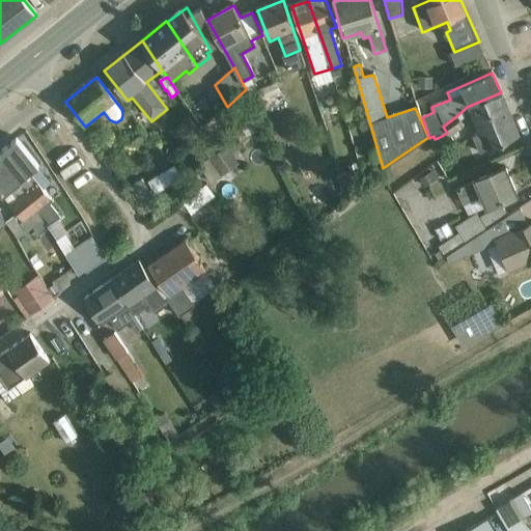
[(419,78),(418,89),(432,90),(432,79),(419,78)]
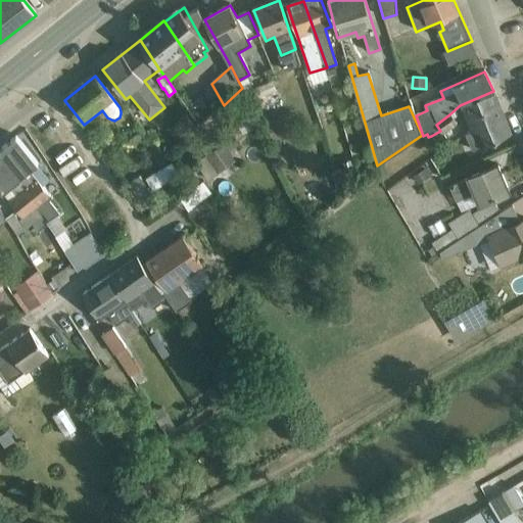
[(273,82),(252,91),(257,100),(277,92),(273,82)]
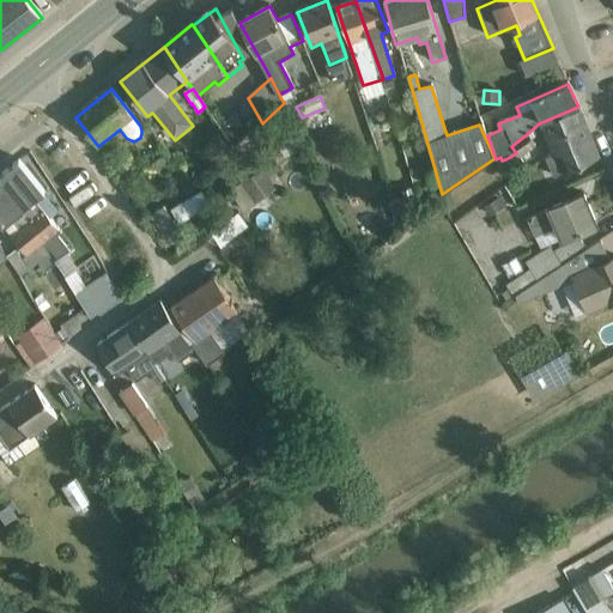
[(556,175),(600,156),(578,107),(539,123),(552,152),(546,156),(556,175)]
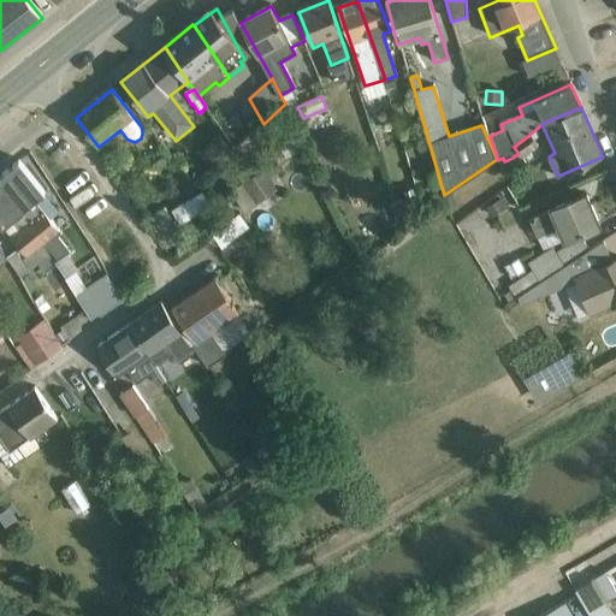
[(539,147),(529,135),(514,147),(519,154),(508,160),(519,173),(528,166),(522,159),(539,147)]
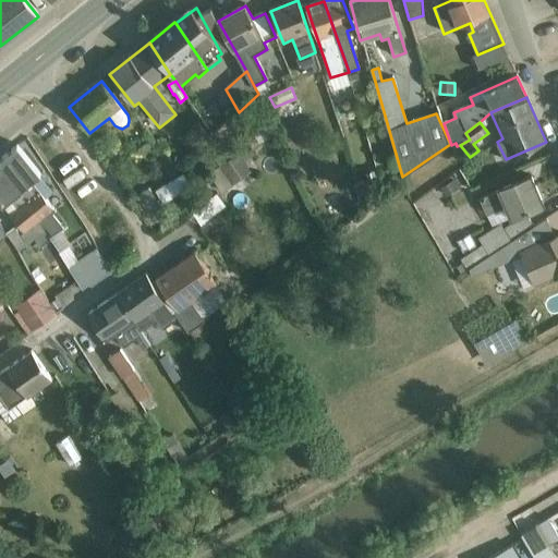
[(208,135),(199,125),(185,138),(194,148),(208,135)]
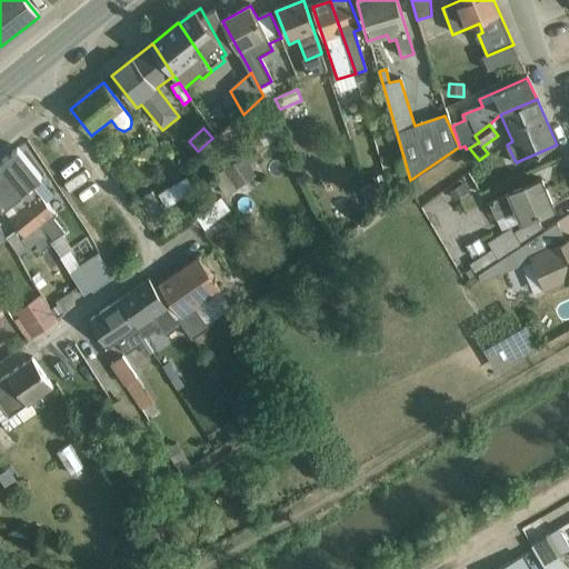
[(160,160),(151,147),(141,153),(149,167),(160,160)]
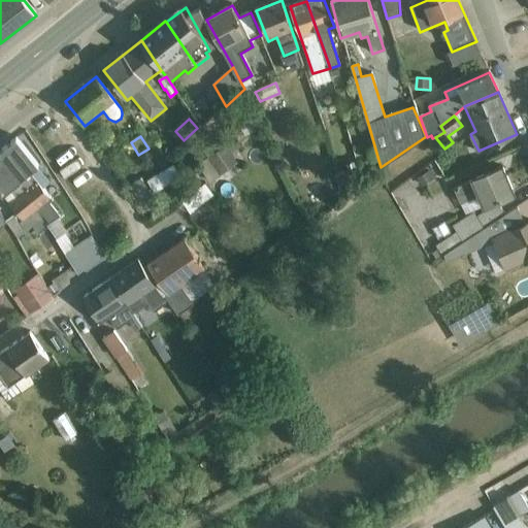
[(30,174),(38,168),(17,140),(0,154),(0,156),(44,218),(51,226),(60,218),(50,204),(53,202),(30,174)]
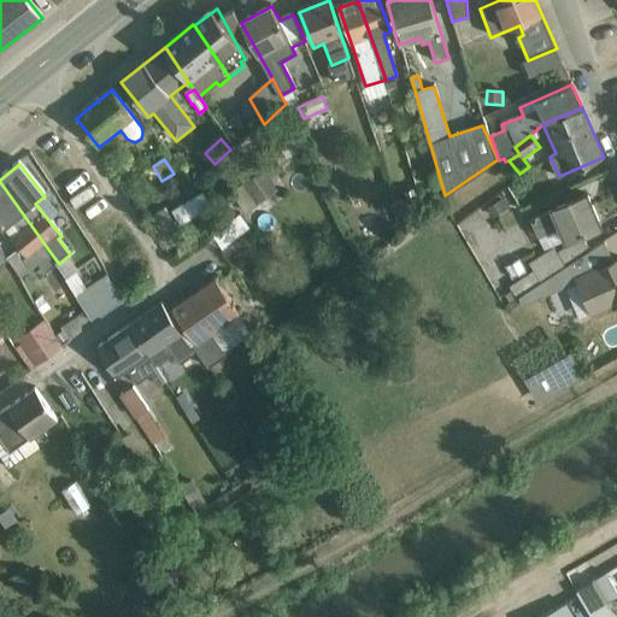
[(264,171),(231,194),(246,215),(278,192),(275,187),(282,182),(274,170),(266,175),(264,171)]
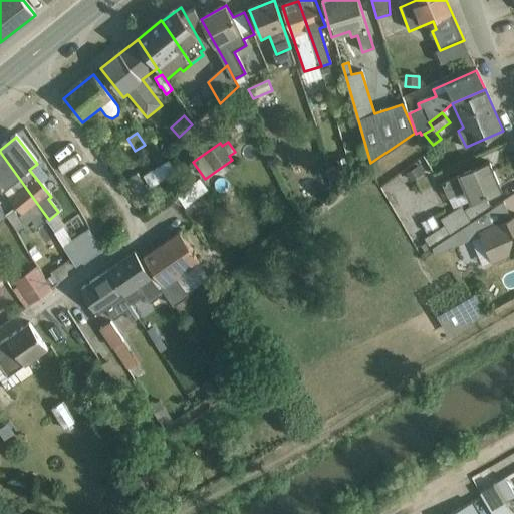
[(43,212),(0,152),(0,188),(20,214),(17,217),(13,210),(6,216),(17,233),(31,222),(36,229),(45,222),(40,215),(43,212)]
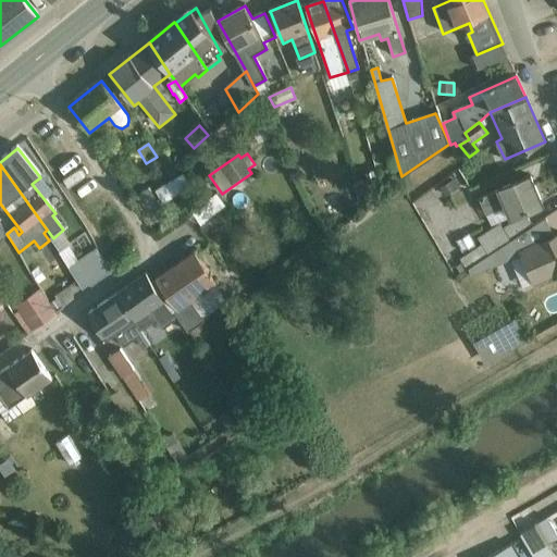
[(193,188),(184,174),(156,192),(164,206),(193,188)]
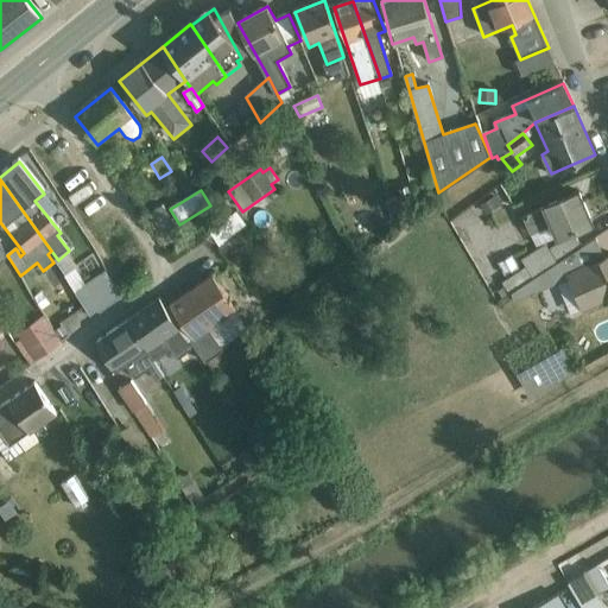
[(556,238),(593,221),(580,191),(523,215),(537,245),(556,236),(556,238)]
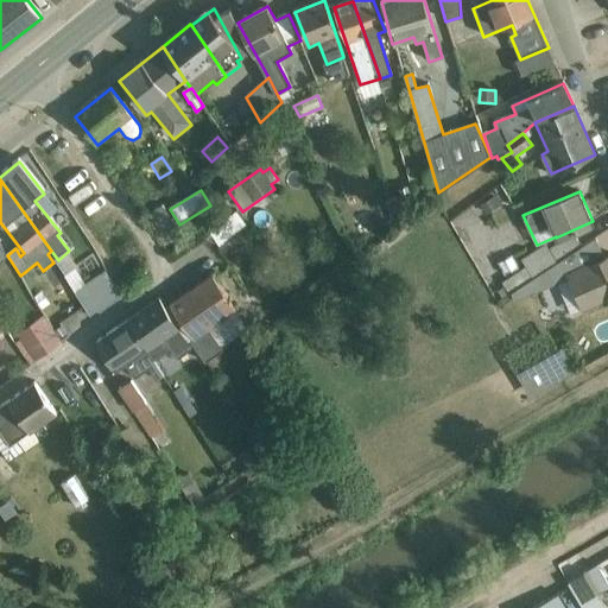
[(477,204),(453,213),(462,241),(487,233),(477,204)]
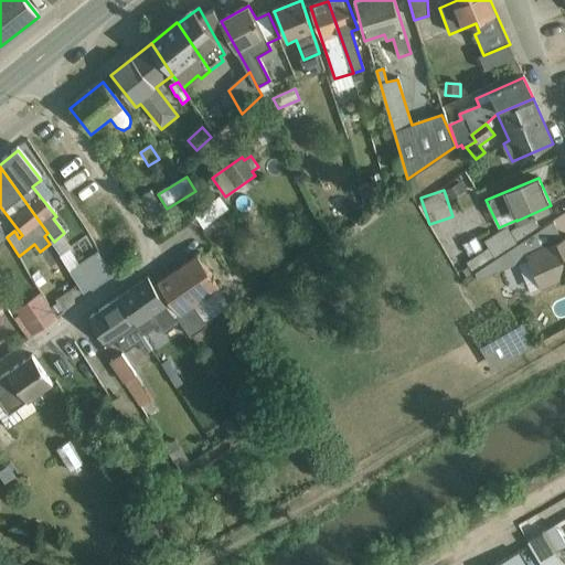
[(93,191),(74,198),(76,208),(96,202),(93,191)]
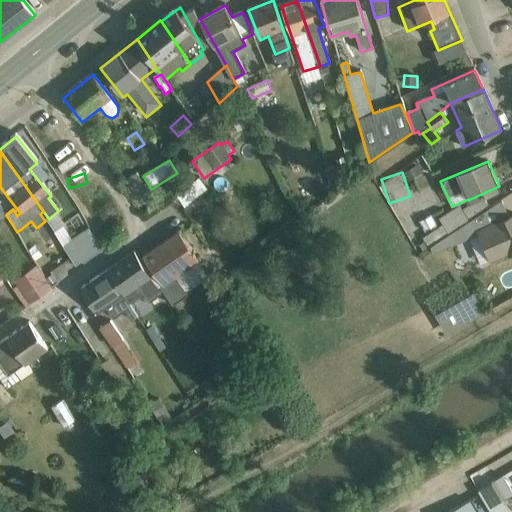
[(151,196),(137,174),(126,181),(140,202),(151,196)]
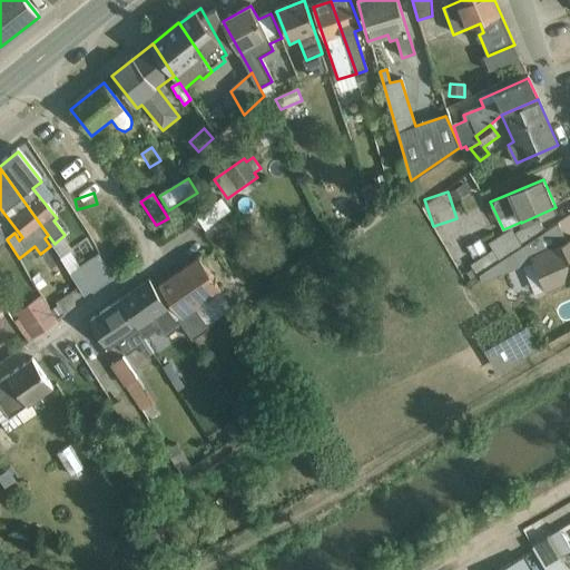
[(223,198),(197,217),(206,231),(232,212),(223,198)]
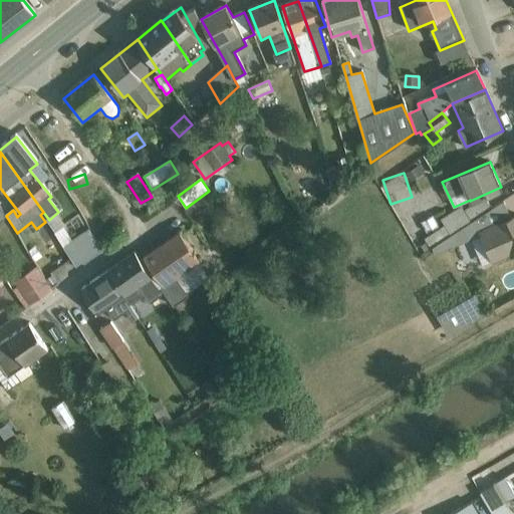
[(445,225),(425,237),(428,242),(422,246),(426,252),(433,247),(493,208),(485,197),(465,210),(462,205),(441,219),(445,225)]
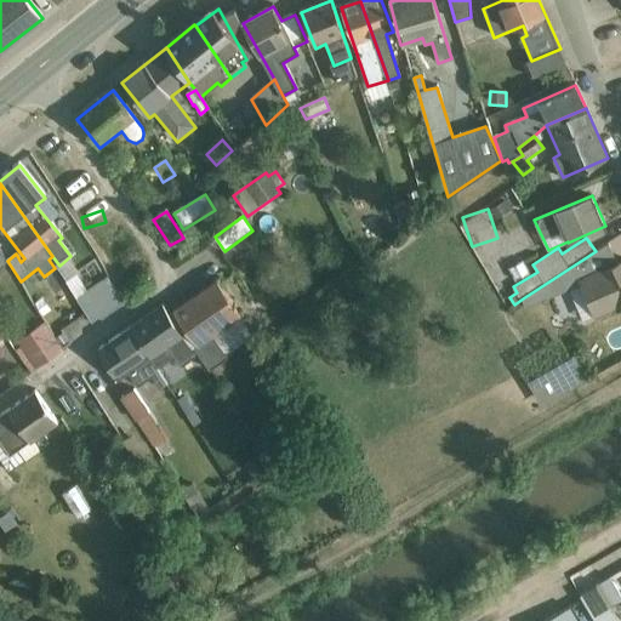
[(616,309),(620,306),(620,261),(619,263),(609,241),(596,251),(523,298),(527,306),(569,288),(582,319),(594,314),(596,317),(615,307),(616,309)]
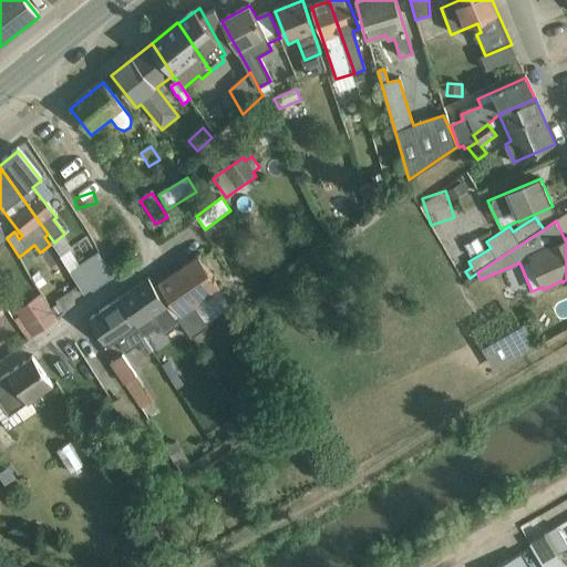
[(485,249),(478,237),(465,244),(472,256),(485,249)]
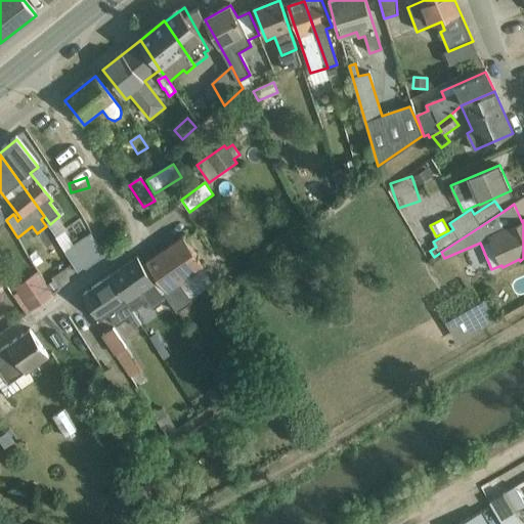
[(104,253),(91,232),(64,252),(78,271),(104,253)]
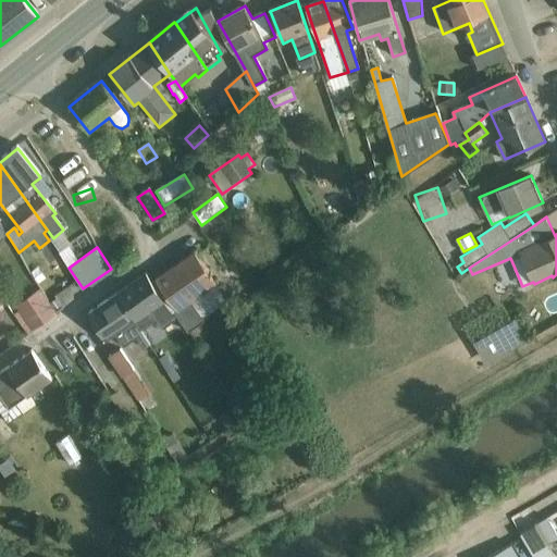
[(189,331),(230,300),(215,283),(219,282),(196,251),(157,279),(165,292),(161,294),(164,298),(163,299),(171,309),(173,308),(178,317),(189,331)]
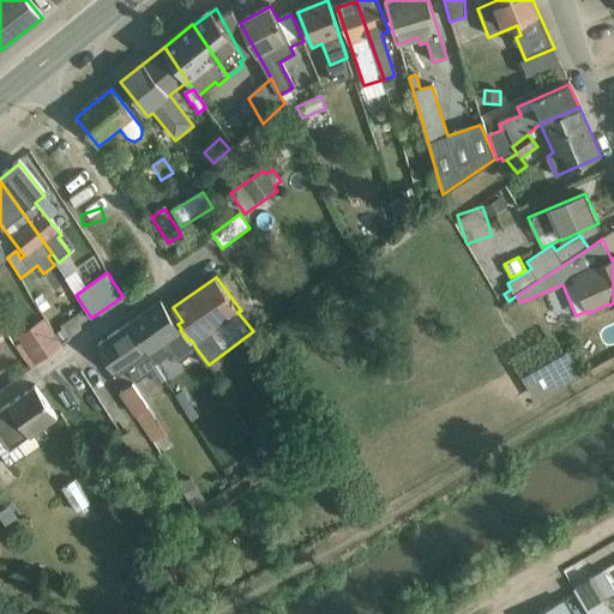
[(181,329),(178,324),(162,300),(130,323),(155,361),(173,350),(179,360),(197,349),(191,339),(188,341),(180,330),(181,329)]
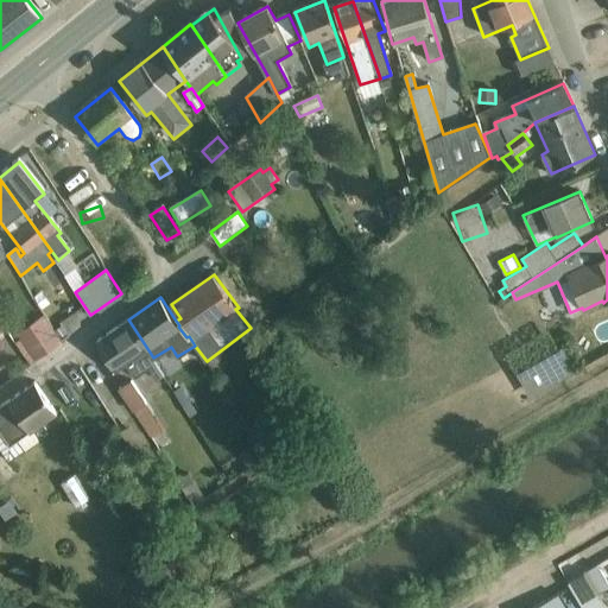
[(61,340),(44,315),(17,331),(36,359),(61,340)]
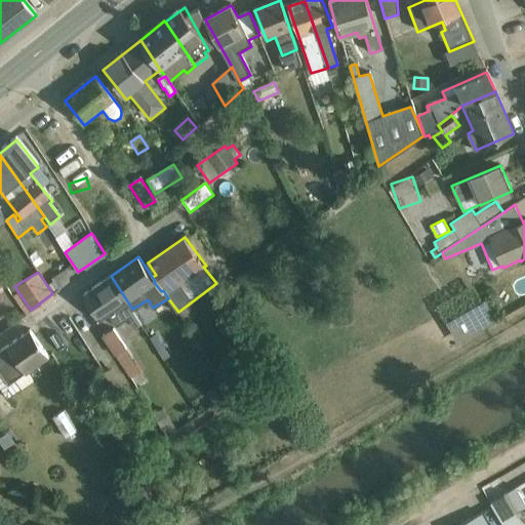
[(142,324),(132,309),(111,276),(84,294),(99,320),(109,314),(116,326),(129,317),(135,327),(142,324)]
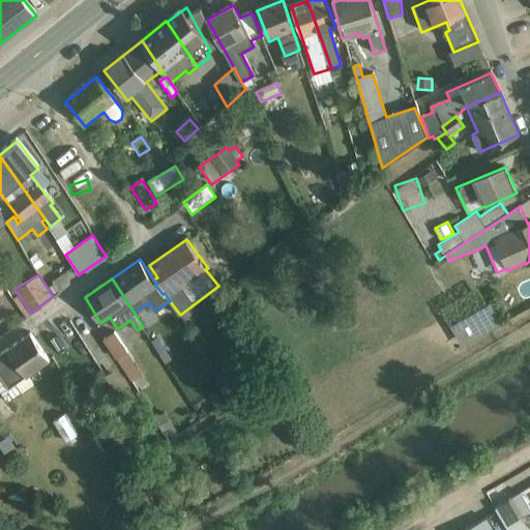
[(503,322),(492,301),(451,325),(464,345),(503,322)]
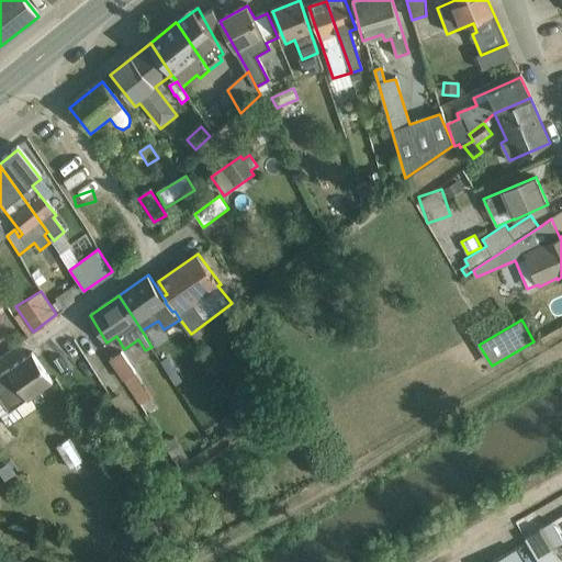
[(148,384),(145,386),(122,351),(111,359),(139,404),(154,394),(148,384)]
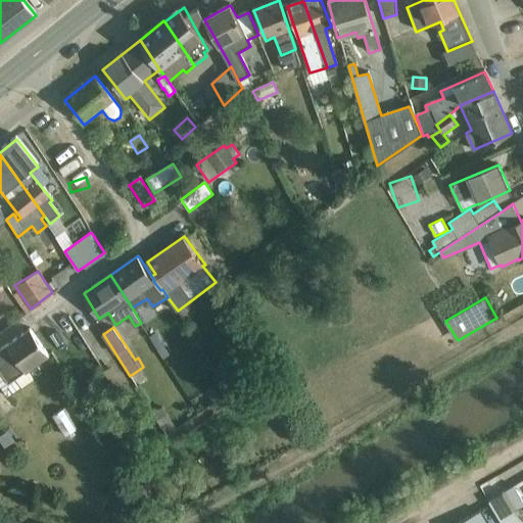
[(38,364),(49,355),(30,328),(0,349),(0,369),(0,370),(0,369),(0,386),(7,396),(34,379),(28,370),(32,368),(34,372),(40,368),(38,364)]
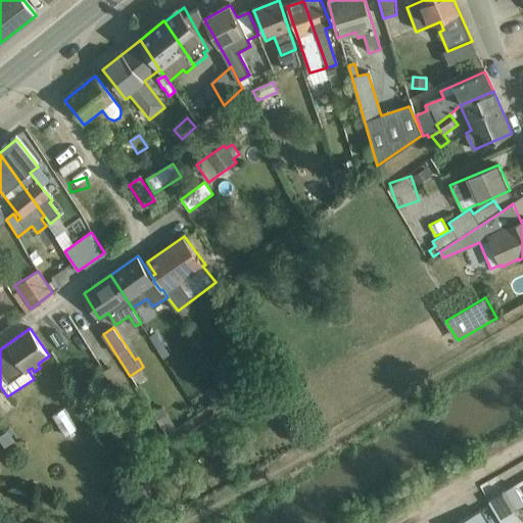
[(156,331),(150,336),(163,358),(171,353),(156,331)]
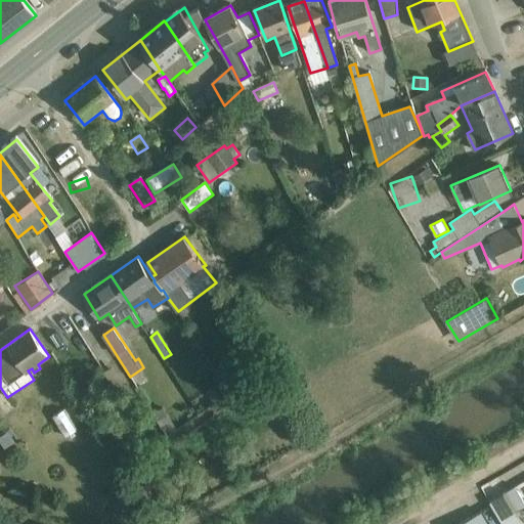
[(118,370),(106,377),(114,389),(125,383),(118,370)]
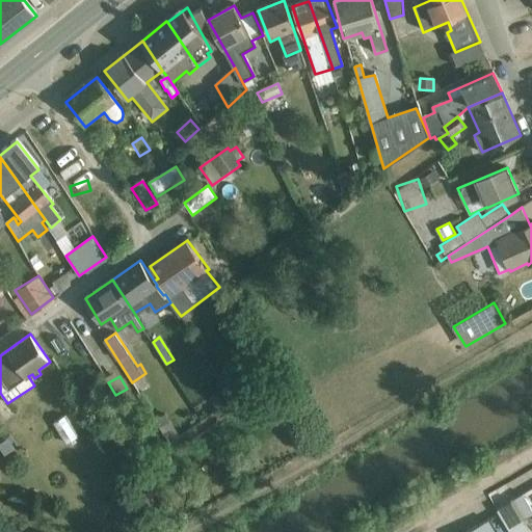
[(223,388),(209,397),(215,407),(230,399),(223,388)]
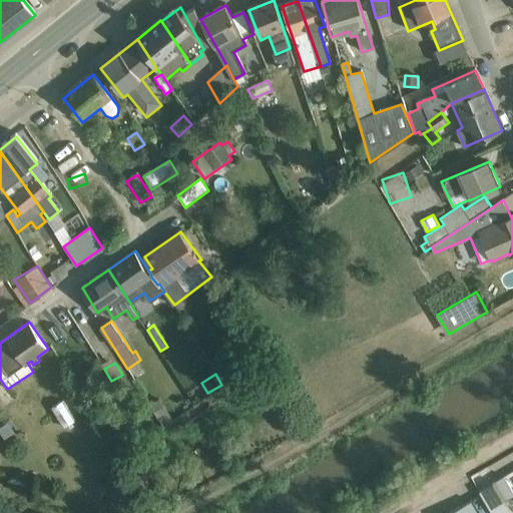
[(75,420),(63,400),(51,407),(63,427),(75,420)]
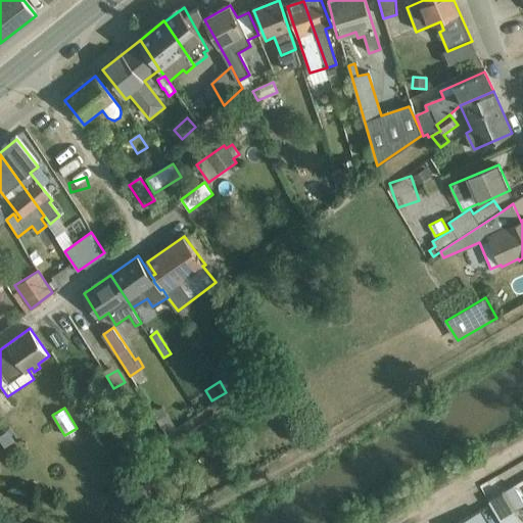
[(514,485),(489,501),(502,522),(521,522),(514,510),(522,504),(522,502),(515,487),(514,485)]
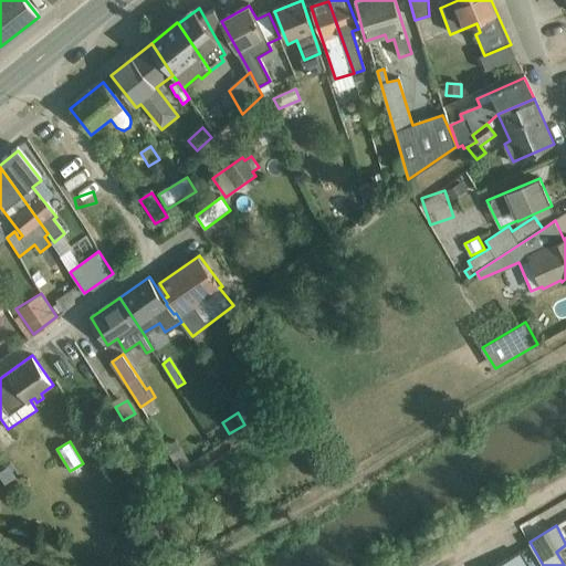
[(527,565),(520,552),(495,565),(527,565)]
